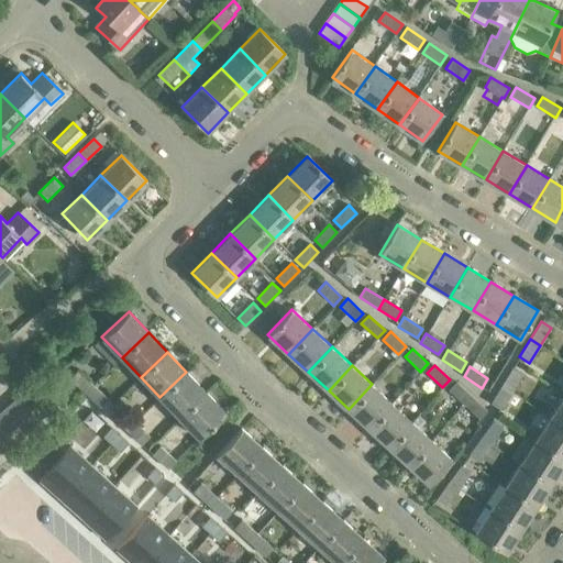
[(501,385),(512,392),(523,374),(512,367),(501,385)]
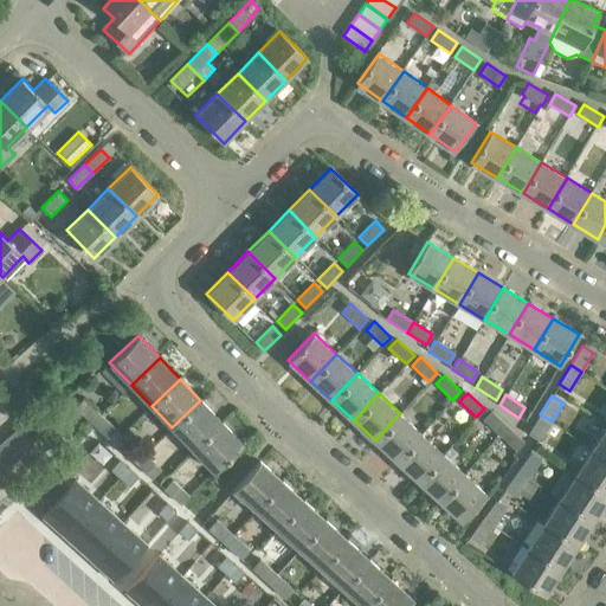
[(91,424),(101,414),(83,398),(75,408),(91,424)]
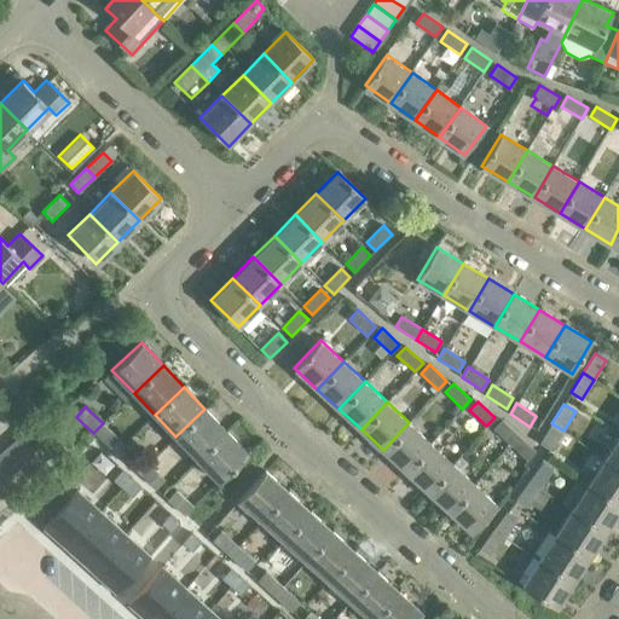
[(197,458),(226,431),(204,409),(175,437),(197,458)]
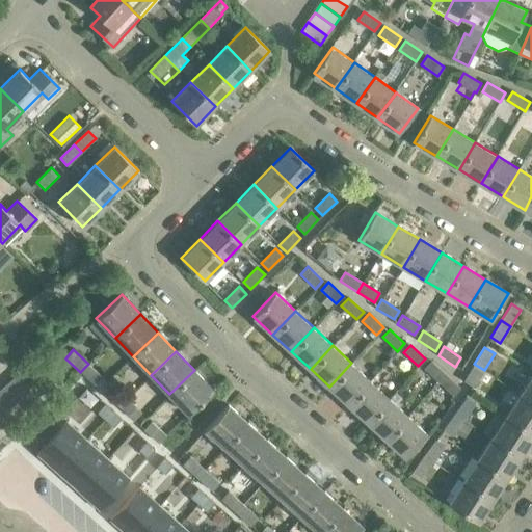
[(439,382),(446,374),(431,361),(424,368),(439,382)]
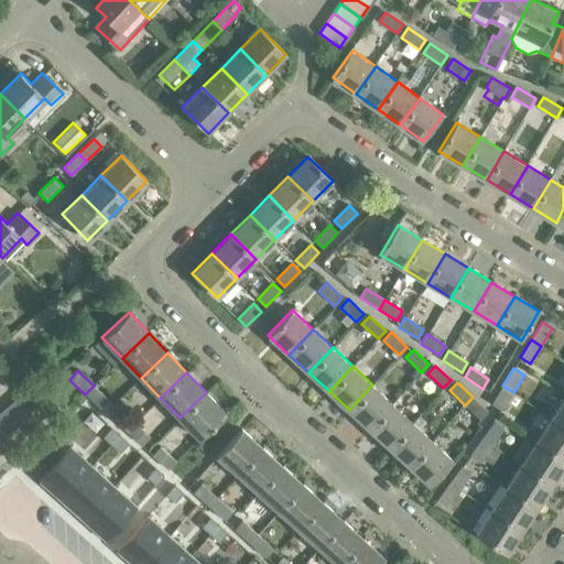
[(369,429),(392,403),(372,384),(349,410),(369,429)]
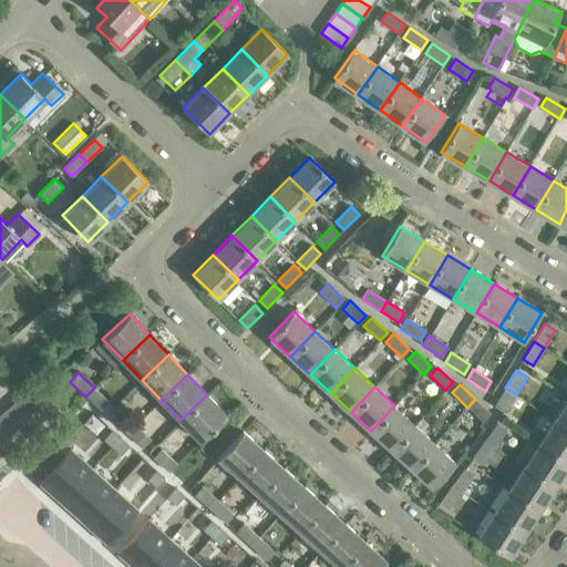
[(94,388),(85,397),(101,411),(110,401),(94,388)]
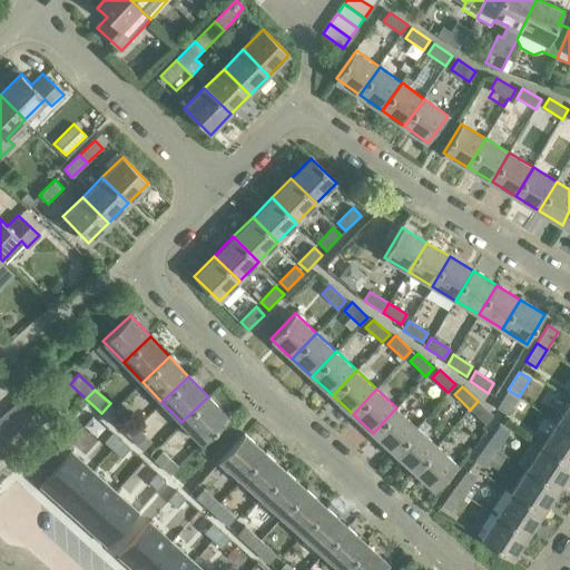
[(508,414),(519,396),(508,390),(497,408),(508,414)]
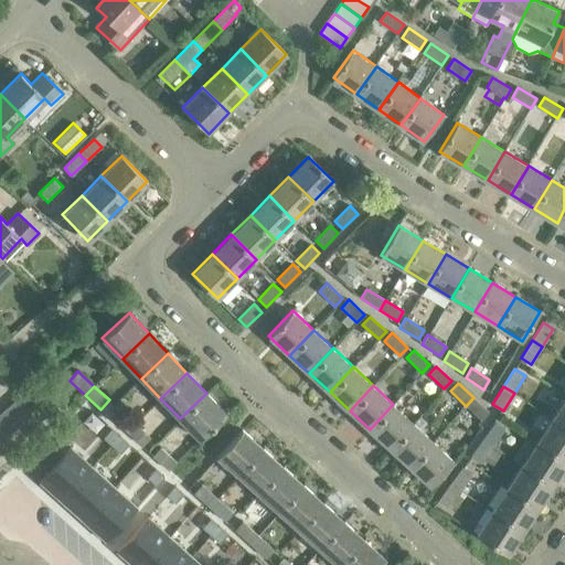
[(206,393),(180,418),(200,439),(226,414),(206,393)]
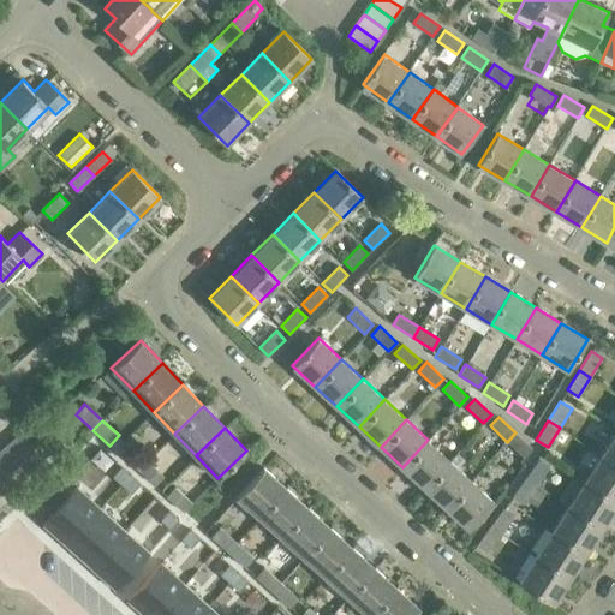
[(515,433),(507,442),(524,458),(532,448),(515,433)]
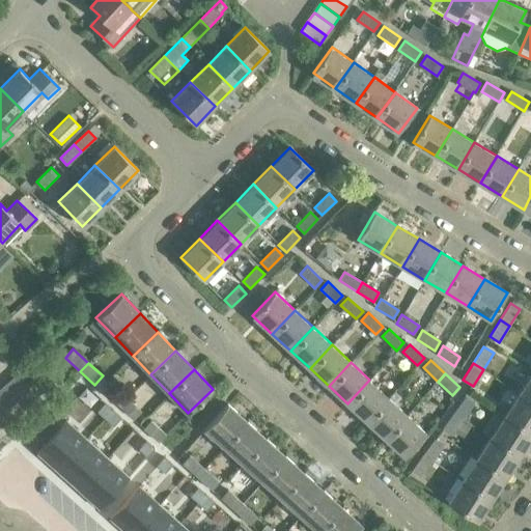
[(0,388),(0,415),(30,390),(17,374),(0,388)]
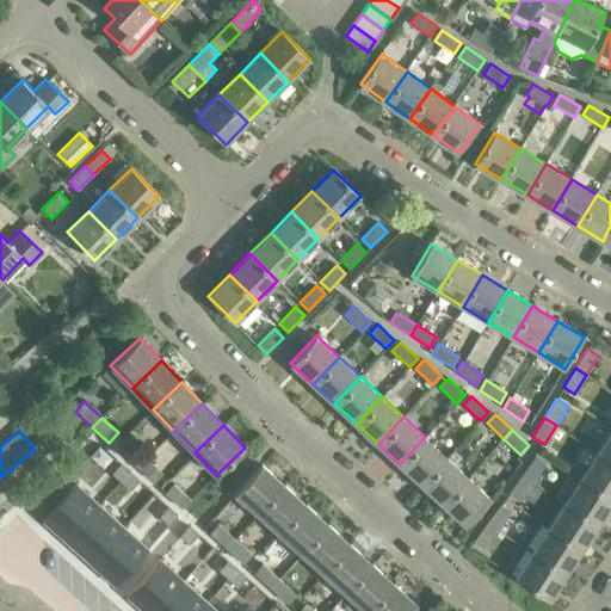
[(610,461),(610,431),(597,452),(610,461)]
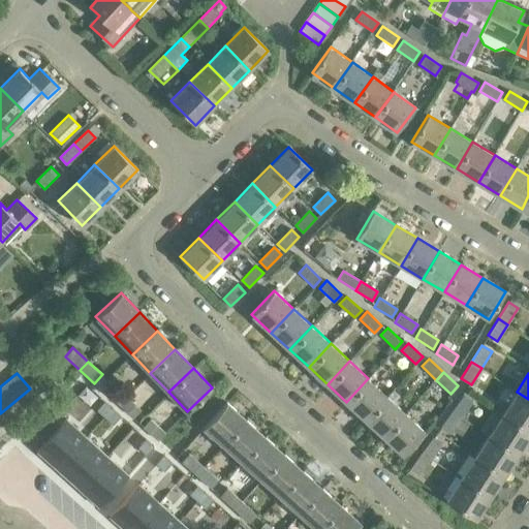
[(365,418),(386,396),(368,378),(346,402),(365,418)]
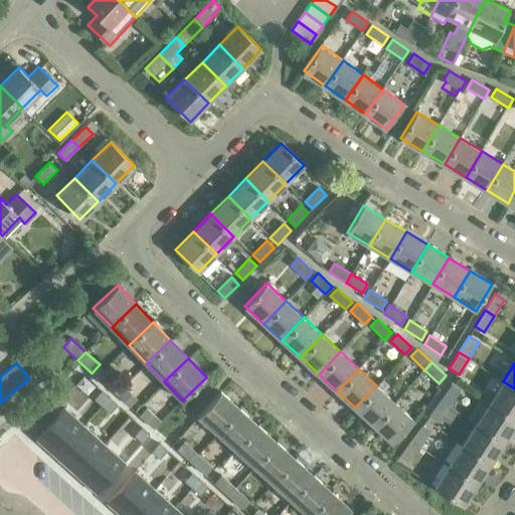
[(115,393),(123,385),(109,372),(102,381),(115,393)]
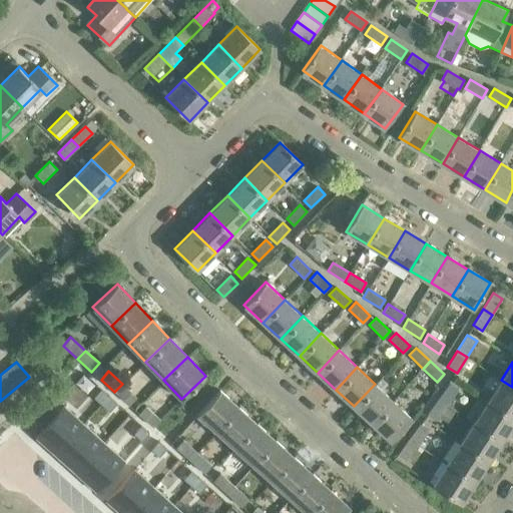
[(512,417),(512,387),(501,380),(487,401),(512,417)]
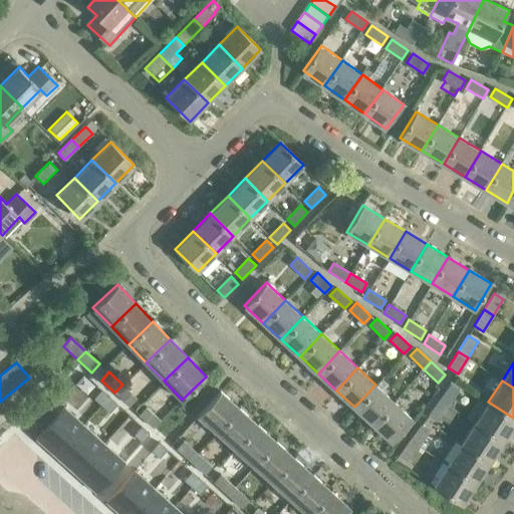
[(440,399),(449,405),(459,391),(451,383),(440,399)]
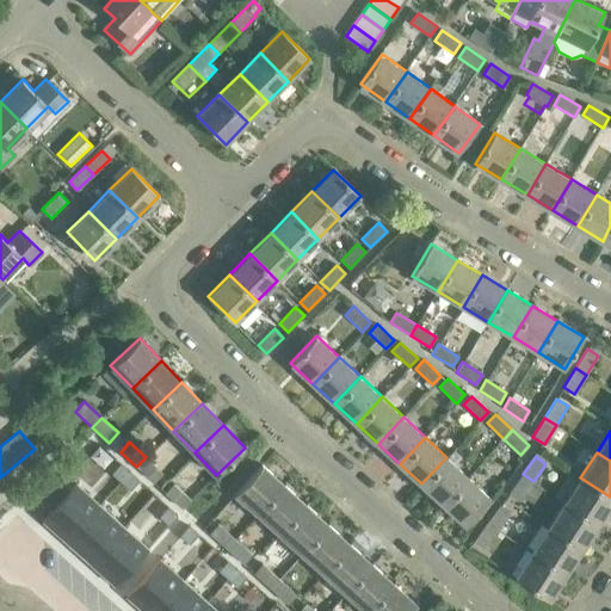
[(146,457),(136,467),(154,482),(162,473),(146,457)]
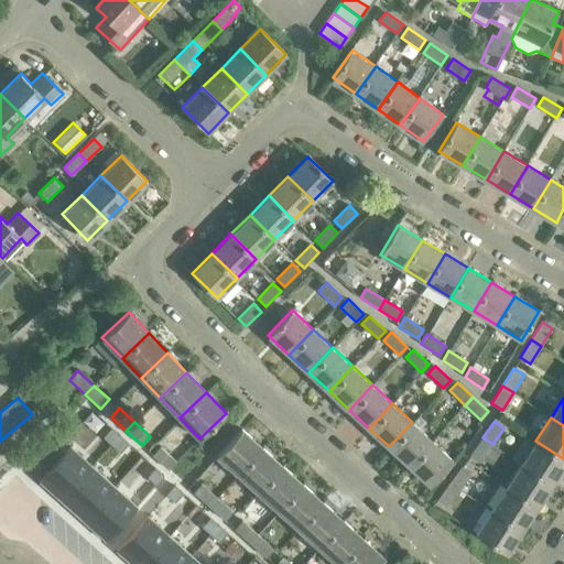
[(409,465),(432,440),(412,422),(389,446),(409,465)]
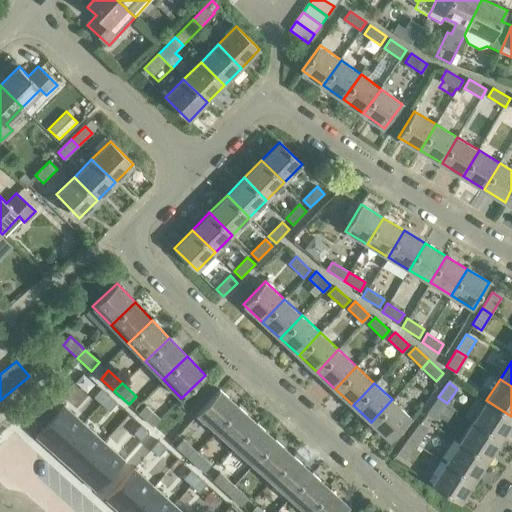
[(101,404),(108,396),(100,389),(93,397),(101,404)]
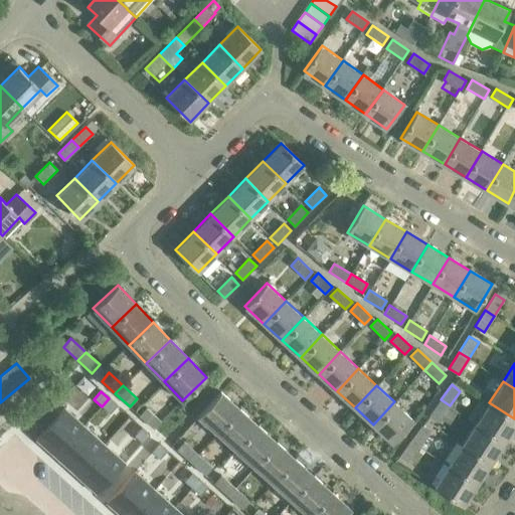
[(218,435),(240,409),(221,392),(199,416),(218,435)]
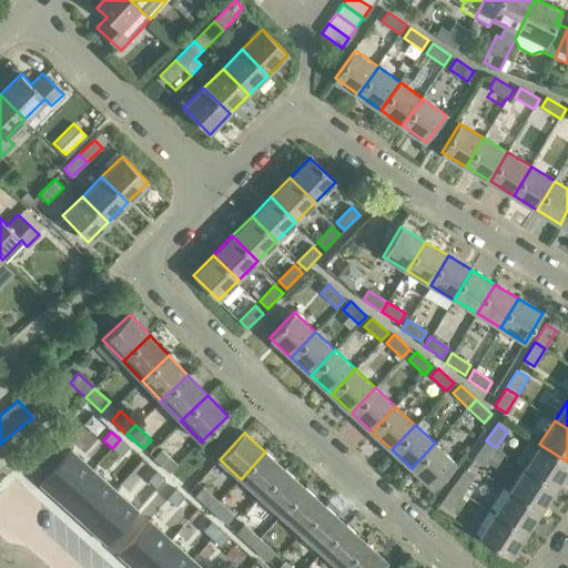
[(121,456),(129,447),(120,439),(112,448),(121,456)]
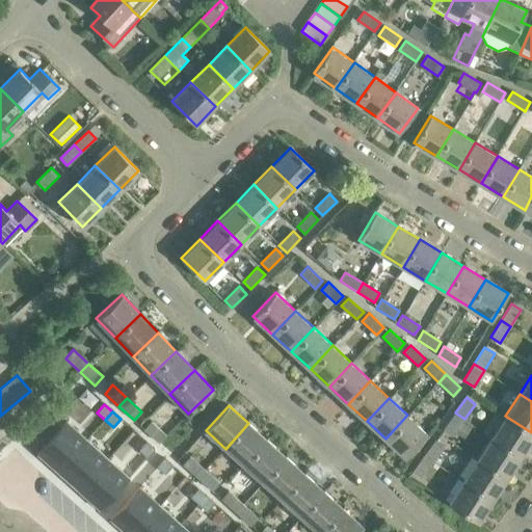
[(452,435),(464,419),(455,413),(443,429),(452,435)]
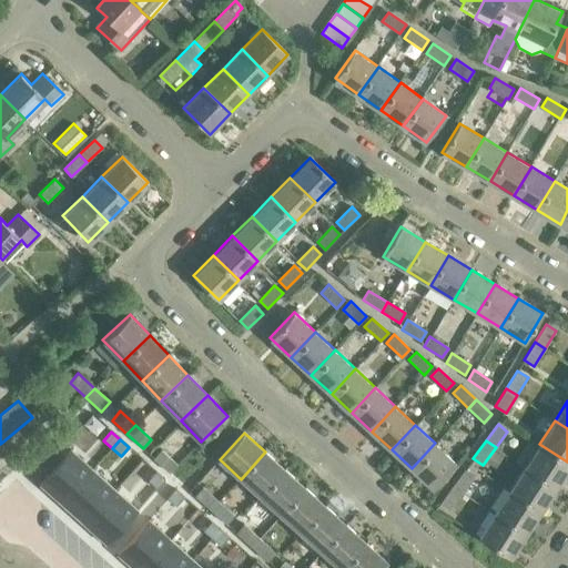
[(435,443),(412,468),(433,488),(456,463),(435,443)]
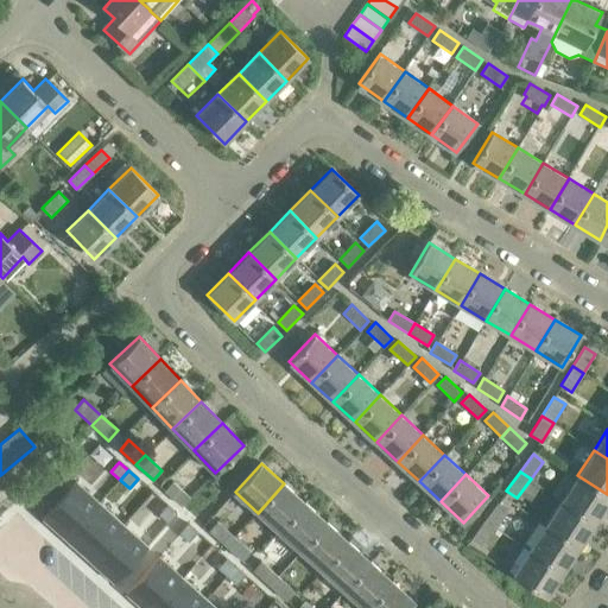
[(595,521),(607,500),(607,494),(577,475),(562,499),(595,521)]
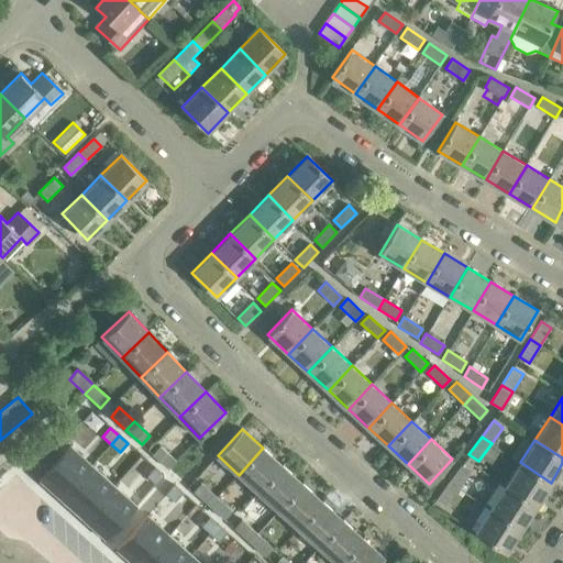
[(62,499),(91,466),(69,445),(39,479),(62,499)]
